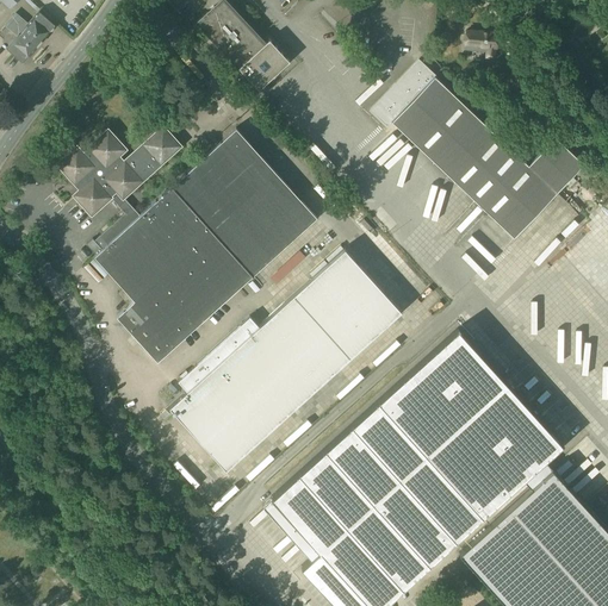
[(0,0),(0,2),(1,2),(12,12),(22,0),(0,0)]
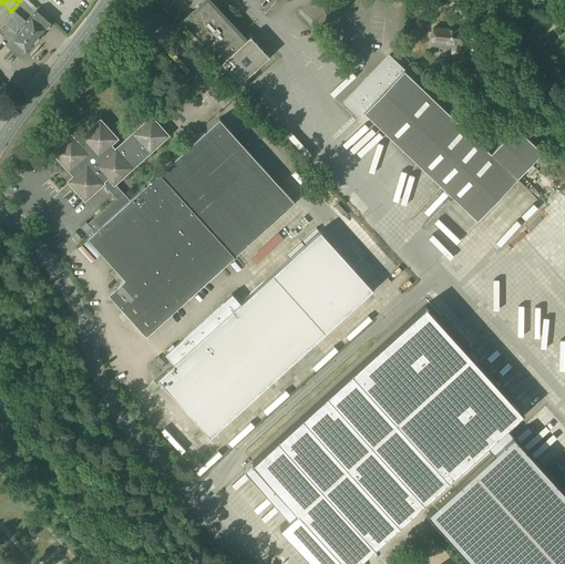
[(201,10),(185,24),(242,85),(270,60),(252,40),(247,43),(214,8),(213,9),(209,6),(206,6),(201,10)]
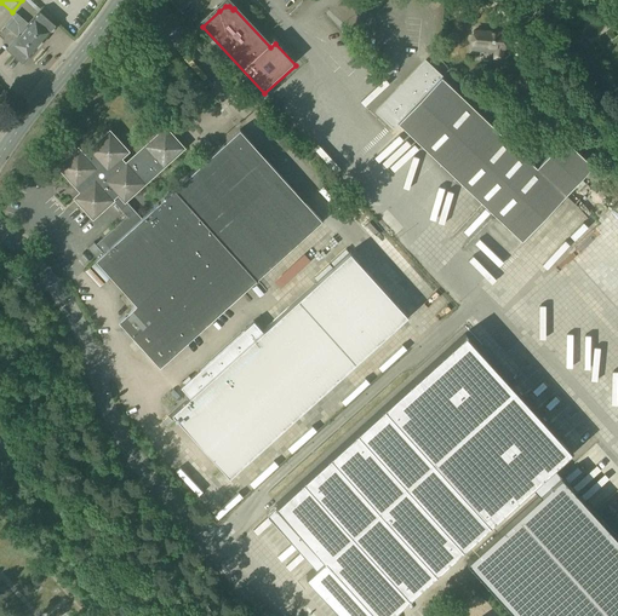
[(12,23),(41,49),(58,29),(43,16),(30,28),(17,16),(12,23)]
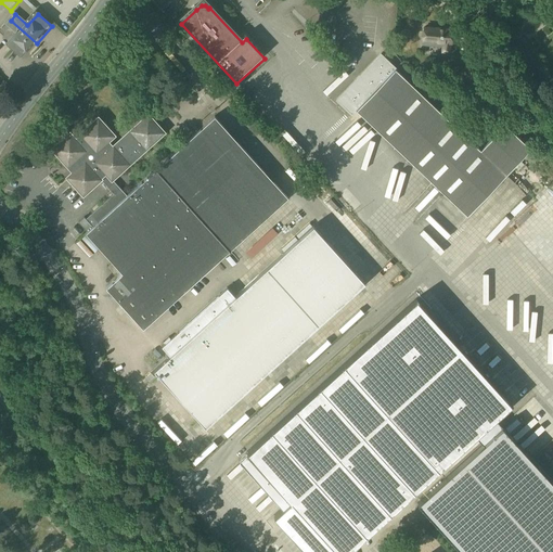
[(37,43),(11,21),(5,26),(17,37),(9,48),(23,60),(37,43)]
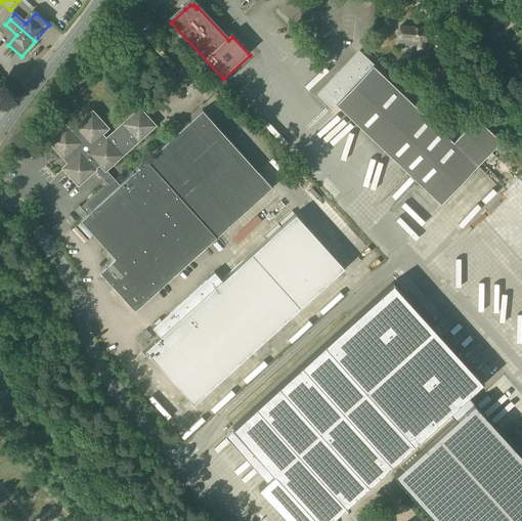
[(400,45),(410,46),(411,42),(420,43),(419,52),(426,53),(427,43),(428,44),(429,32),(402,29),(400,45)]
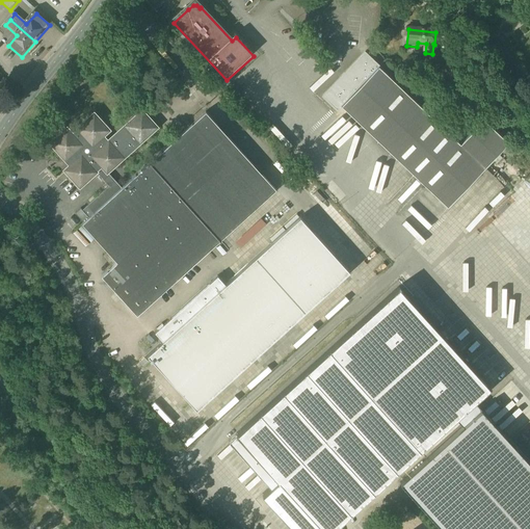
[(449,53),(456,64),(461,61),(455,50),(449,53)]
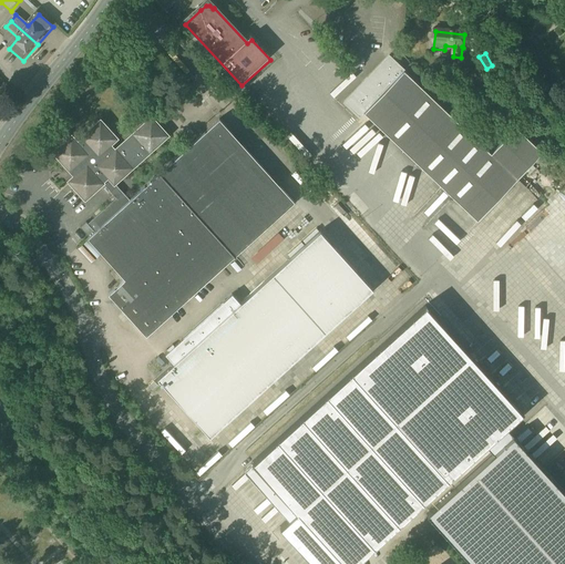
[(361,121),(366,115),(406,73),(390,59),(346,105),(361,121)]
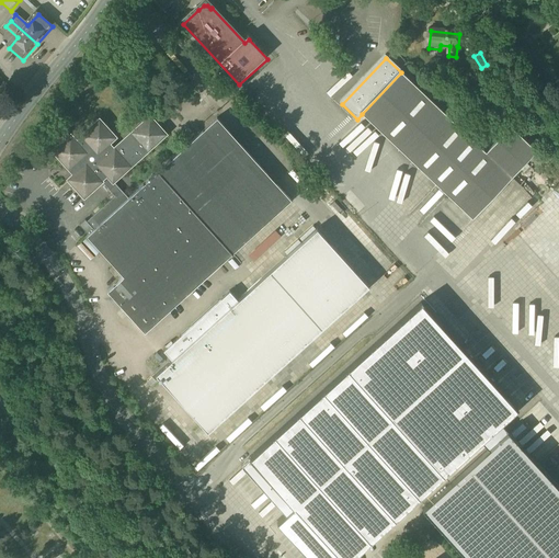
[(362,114),(474,221),(538,154),(512,129),(487,155),(401,72),(362,114)]
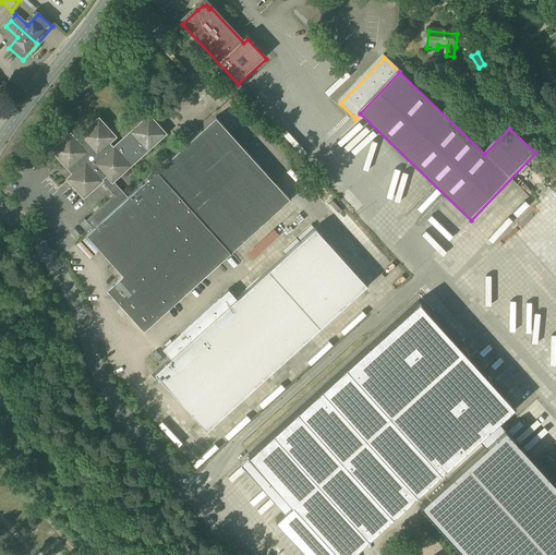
[(88,224),(95,231),(130,200),(115,183),(167,136),(150,118),(115,151),(110,145),(117,140),(100,121),(82,137),(83,139),(77,143),(72,136),(53,153),(74,176),(69,181),(85,200),(103,183),(116,198),(88,224)]
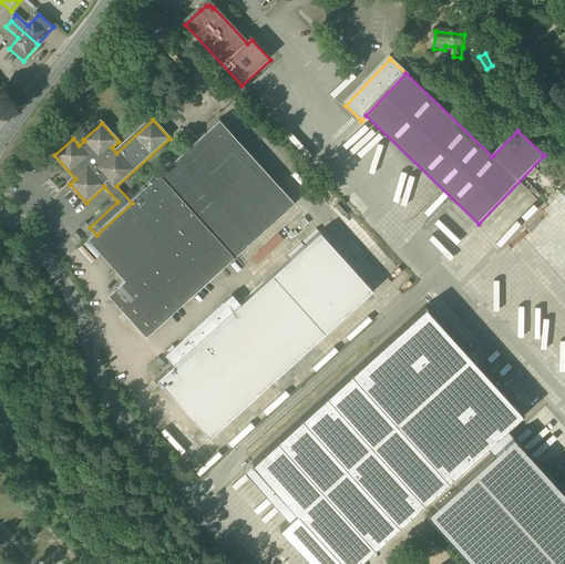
[(126,283),(121,288),(111,297),(147,339),(296,205),(221,122),(132,203),(96,235),(91,241),(90,242),(116,270),(126,283)]
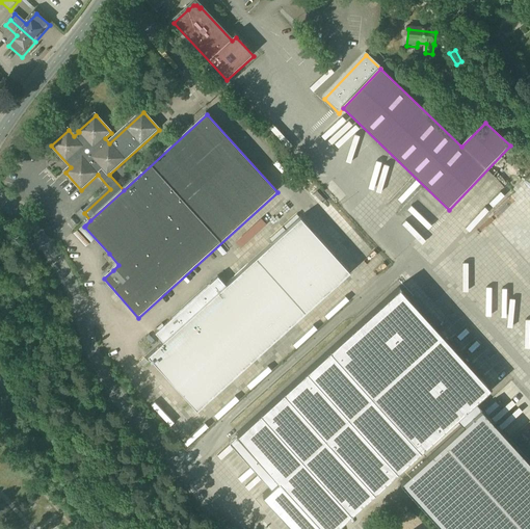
[(90,220),(84,213),(82,211),(77,216),(85,226),(90,220)]
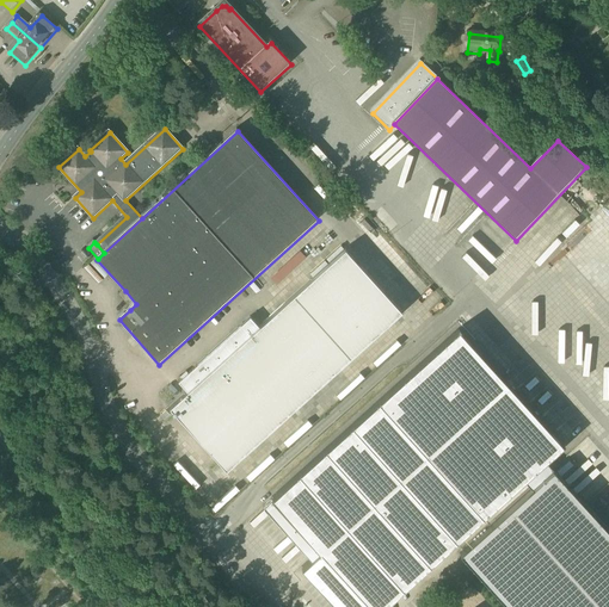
[(300,249),(269,278),(276,285),(307,258),(300,249)]
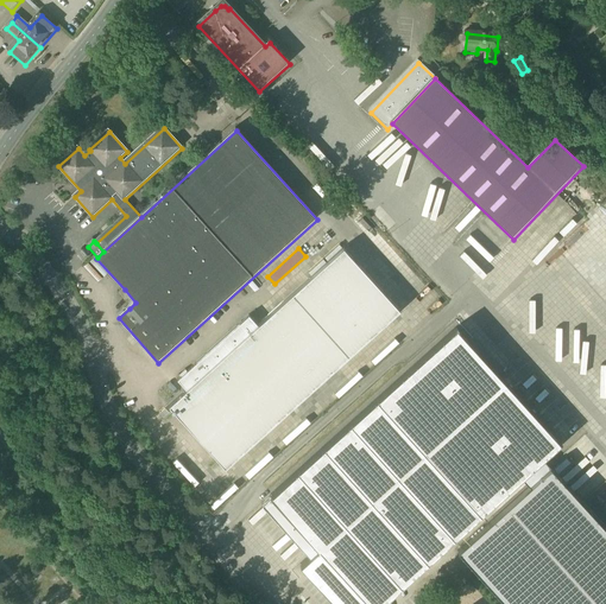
[(188,393),(170,408),(227,470),(398,315),(345,250),(259,328),(250,318),(178,382),(188,393)]
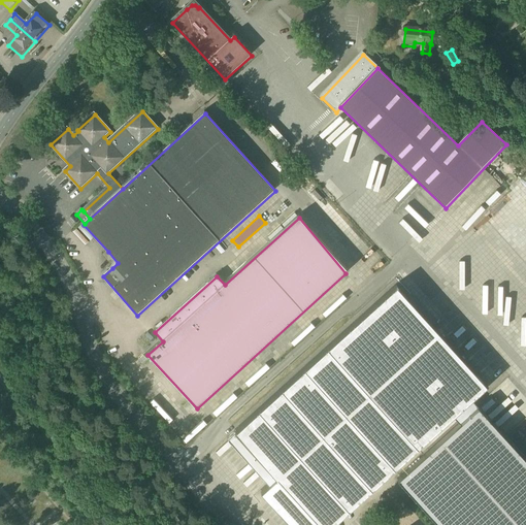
[(103,257),(112,268),(118,263),(108,252),(103,257)]
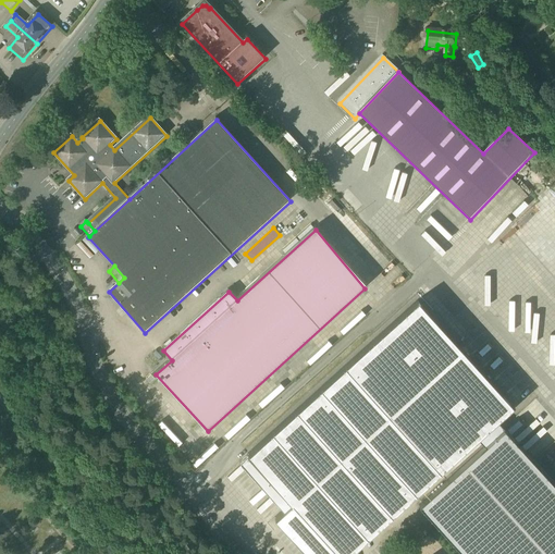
[(418,304),(371,346),(249,457),(293,505),(276,520),(306,553),(353,553),(466,452),(477,443),(498,423),(514,408),(418,304)]
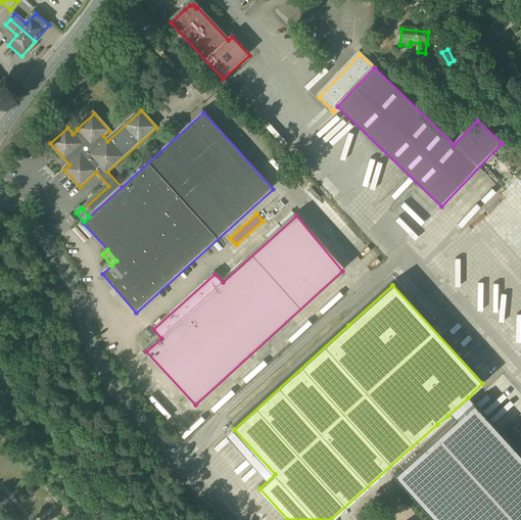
[(131,377),(138,371),(133,365),(126,370),(131,377)]
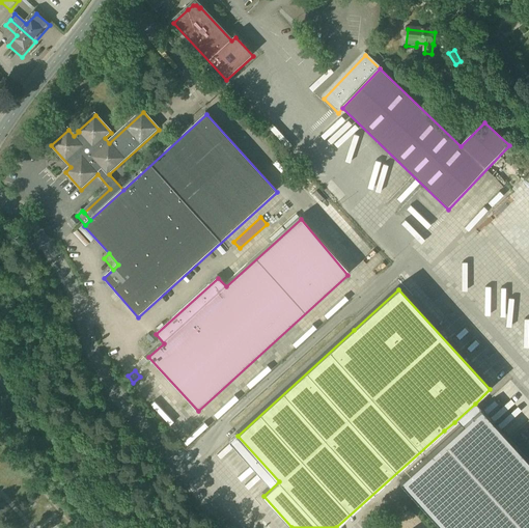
[(462,431),(401,484),(410,494),(440,527),(528,527),(528,463),(475,404),(454,422),(462,431)]
